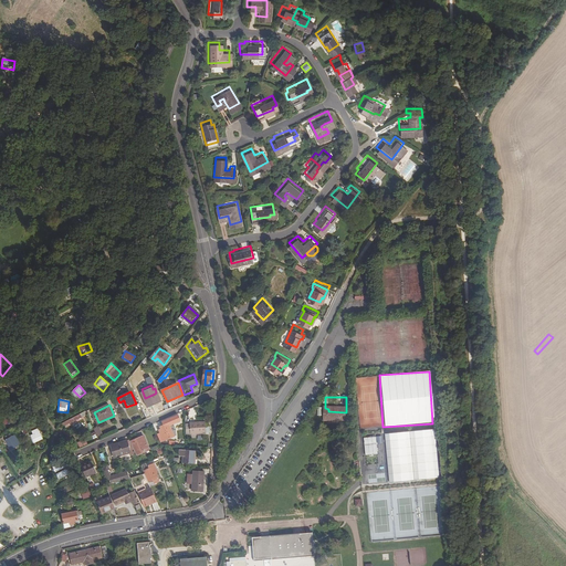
[(67,427),(88,416),(86,412),(63,425),(67,427)]
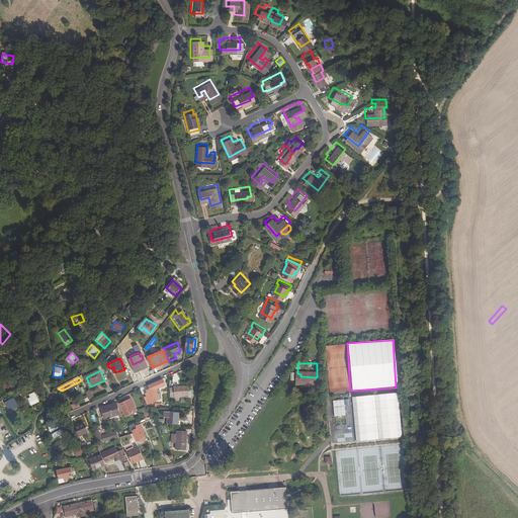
[(104,380),(90,386),(91,390),(105,382),(104,380)]
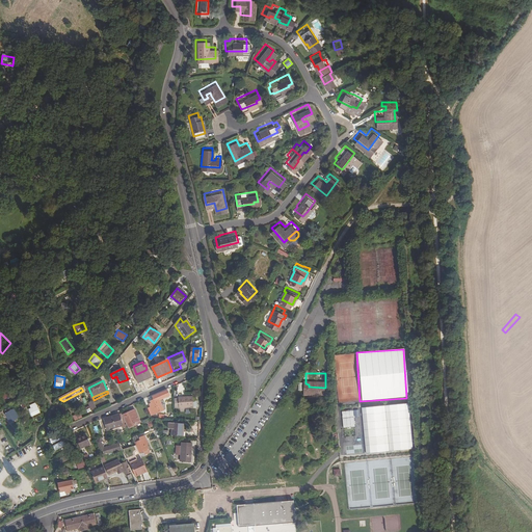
[(155,402),(159,400),(167,397),(168,397),(169,396),(167,391),(153,397),(154,401),(155,402)]
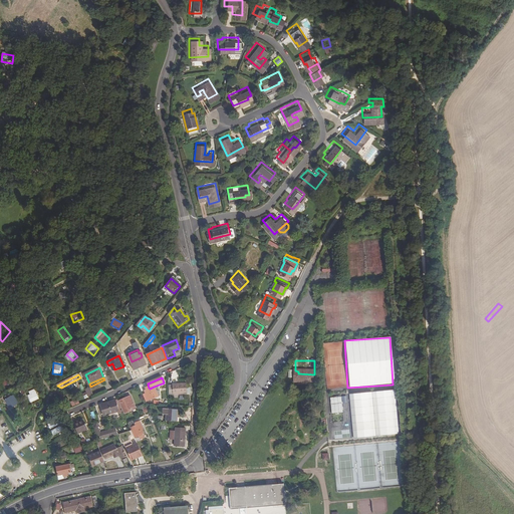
[(77,381),(69,388),(71,391),(79,384),(77,381)]
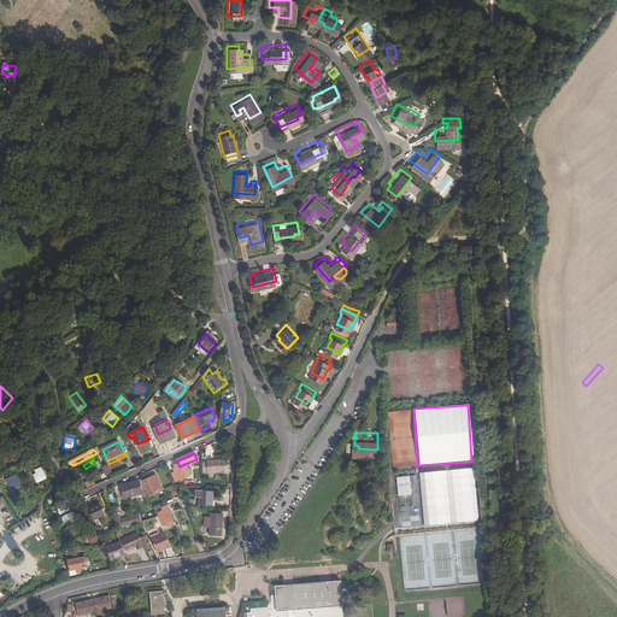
[(225,474),(224,462),(215,463),(215,462),(207,463),(209,464),(203,465),(204,475),(225,474)]
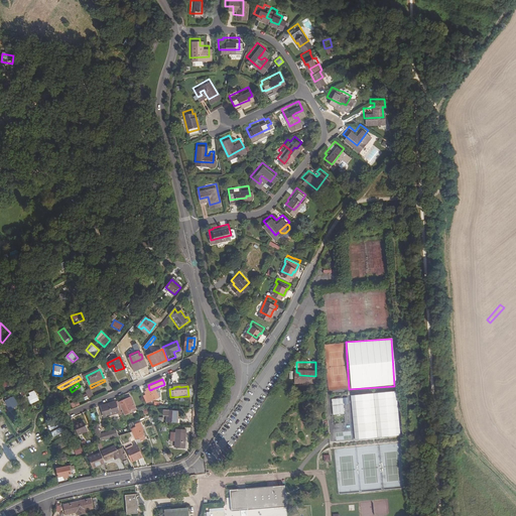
[(150,390),(149,389),(148,389),(149,391),(150,391),(152,394),(146,397),(145,396),(144,396),(147,403),(159,398),(154,388),(150,390)]
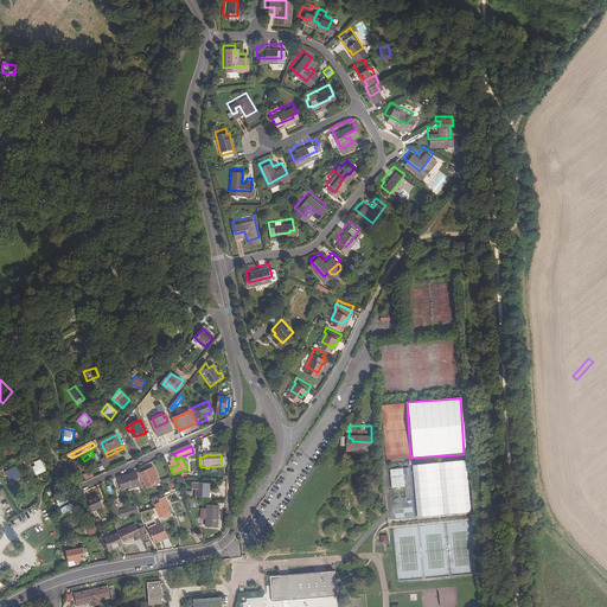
[(46,471),(39,459),(33,462),(34,466),(32,467),(37,475),(46,471)]
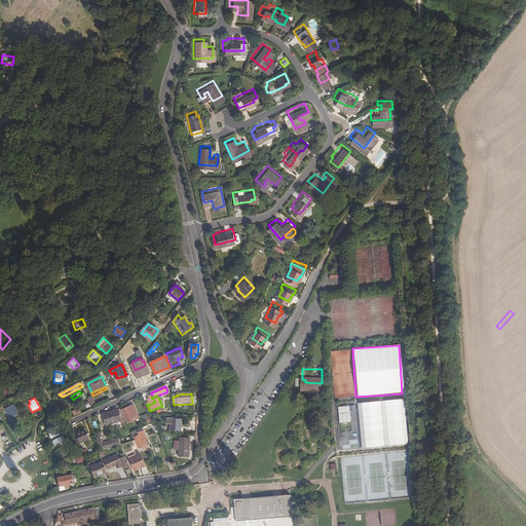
[(409,445),(404,400),(381,403),(386,447),(409,445)]
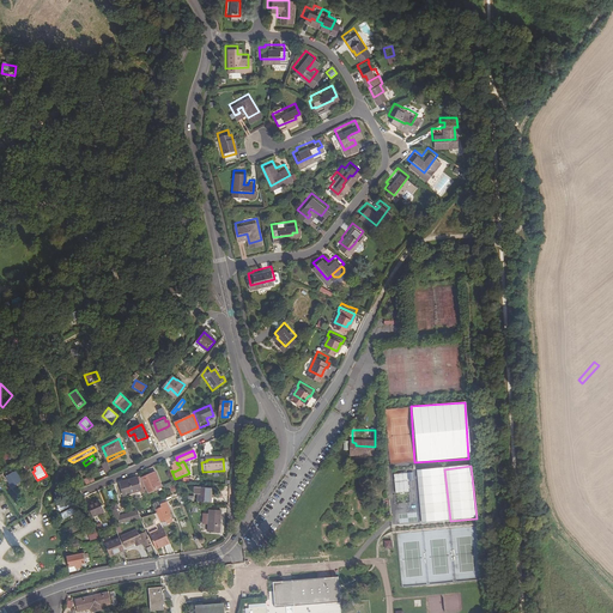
[(423,525),(448,522),(443,469),(417,472),(423,525)]
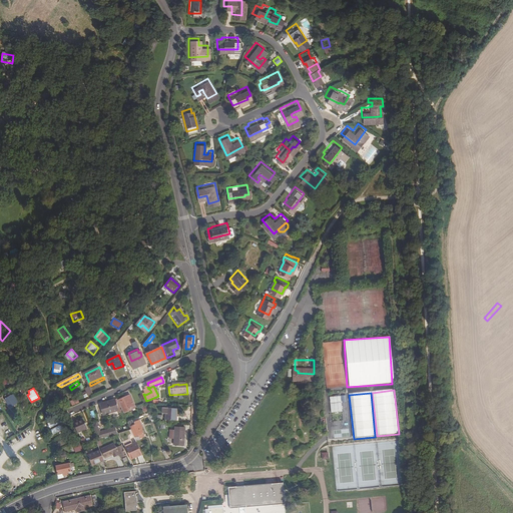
[(19,403),(13,394),(4,399),(10,408),(19,403)]
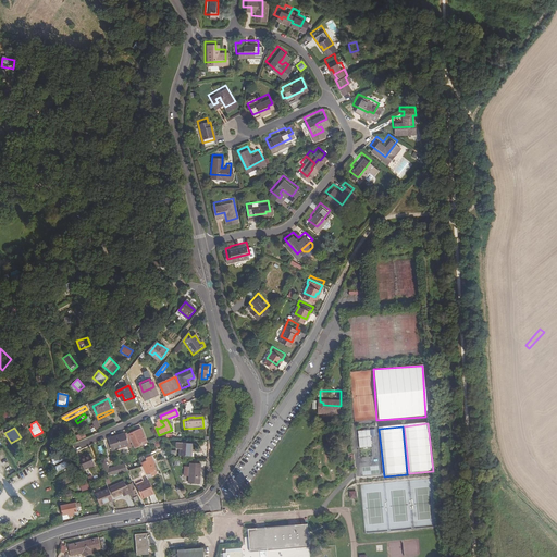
[(147,443),(141,430),(128,435),(135,448),(147,443)]
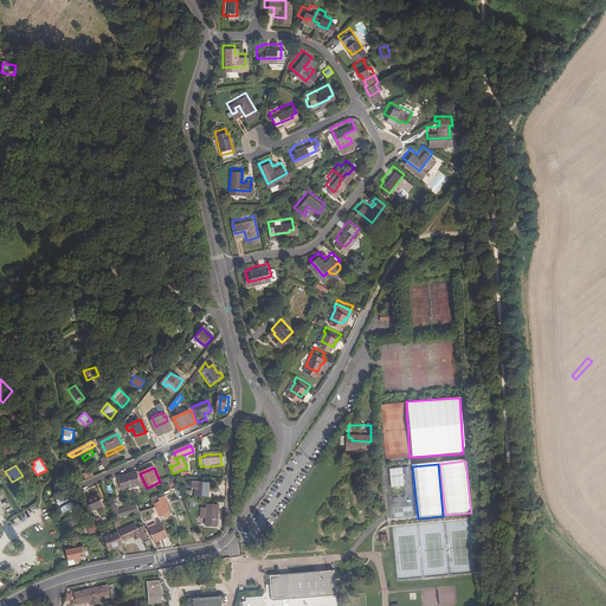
[(403,468),(389,469),(389,488),(404,487),(403,468)]
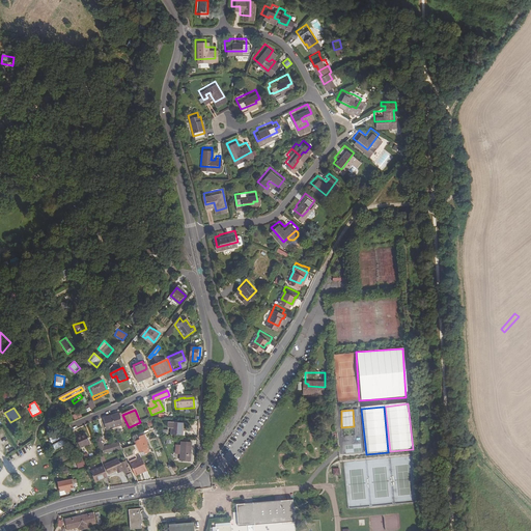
[(121,419),(119,414),(102,419),(103,424),(121,419)]
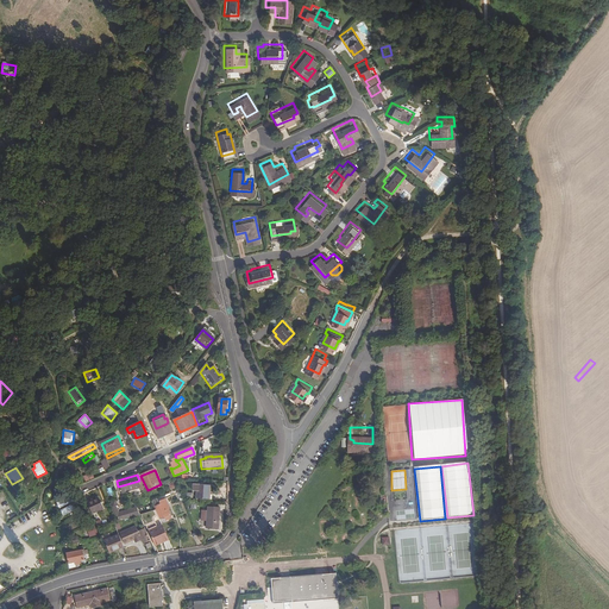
[(139,481),(118,487),(120,494),(138,489),(138,493),(144,491),(139,475),(137,475),(139,481)]
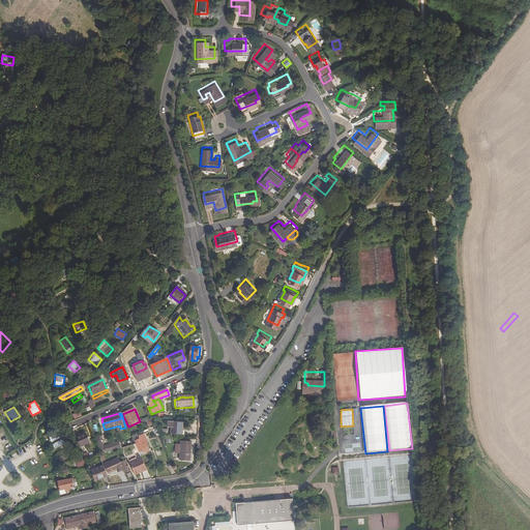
[(183,422),(172,422),(172,435),(182,435),(183,422)]
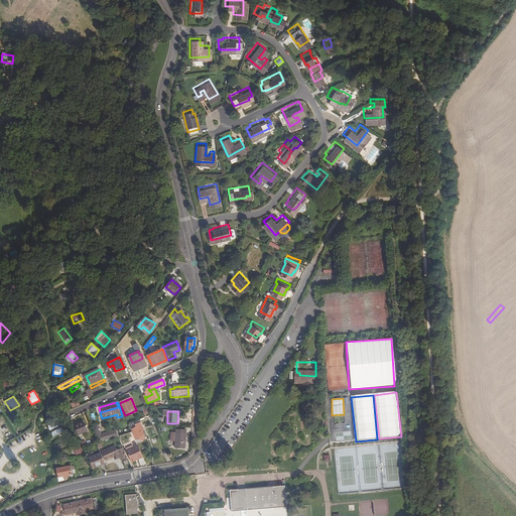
[(60,418),(47,424),(50,430),(63,424),(60,418)]
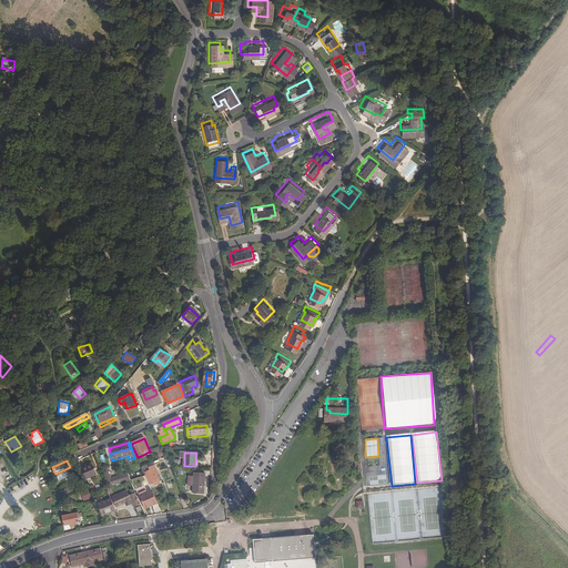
[(97,475),(92,465),(81,468),(85,479),(97,475)]
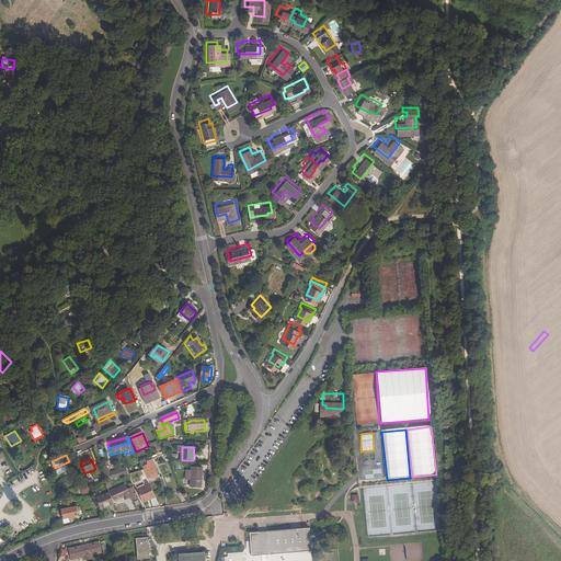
[(151,476),(157,473),(155,469),(156,468),(152,459),(147,461),(148,465),(142,467),(147,478),(151,476)]
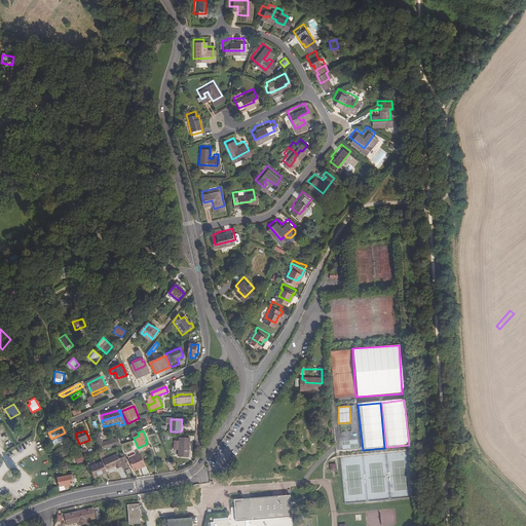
[(66,434),(51,440),(54,446),(68,440),(66,434)]
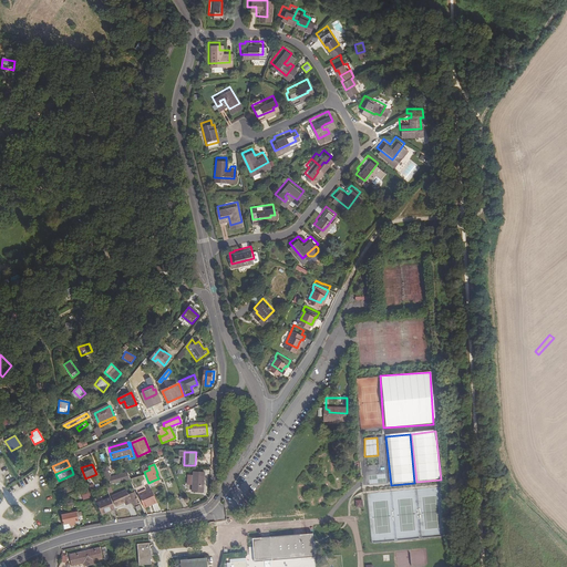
[(109,485),(129,480),(126,473),(111,478),(109,472),(110,472),(109,467),(102,471),(109,485)]
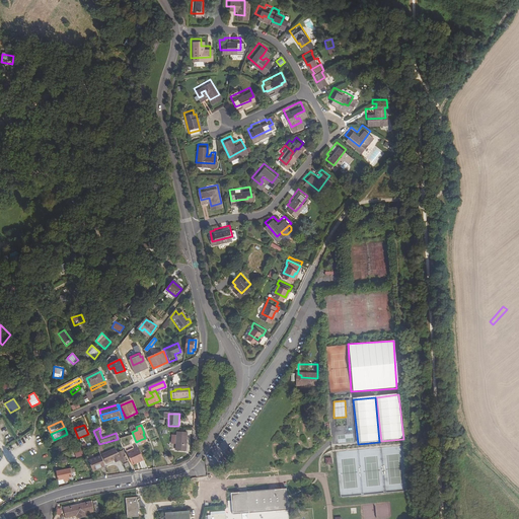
[(187,434),(177,433),(176,451),(186,452),(187,434)]
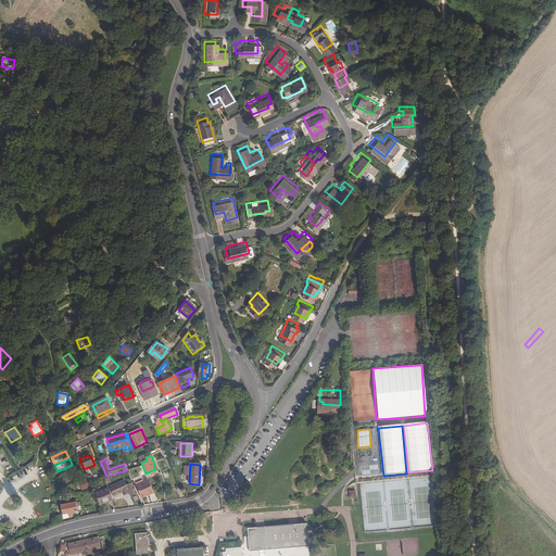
[(78,482),(81,491),(89,488),(86,479),(78,482)]
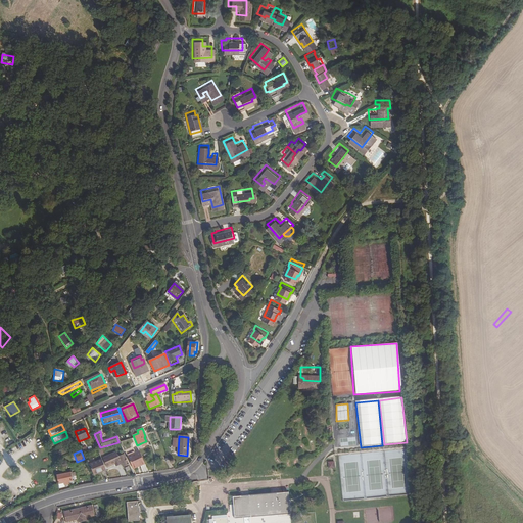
[(121,463),(122,464),(123,468),(129,465),(123,453),(122,453),(123,455),(117,457),(116,453),(103,459),(103,460),(103,461),(106,468),(115,464),(115,465),(121,463)]
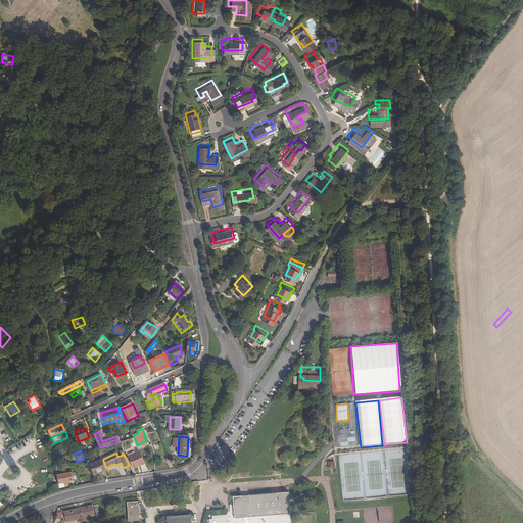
[(140,464),(140,466),(144,464),(140,453),(135,454),(128,457),(132,467),(140,464)]
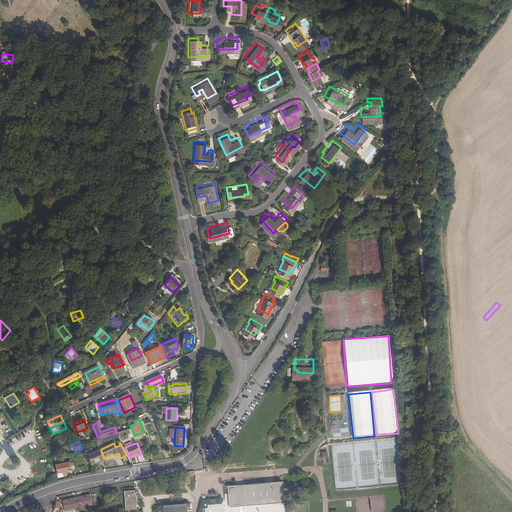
[(98,461),(99,462),(103,461),(99,450),(87,455),(88,458),(91,464),(98,461)]
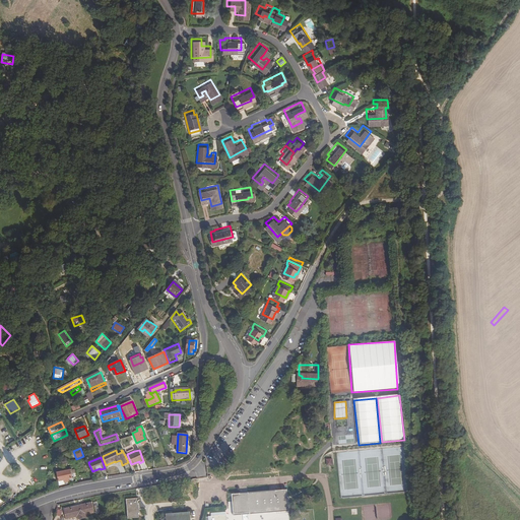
[(70,480),(72,479),(74,478),(71,470),(57,474),(61,486),(66,484),(65,483),(70,481),(70,480)]
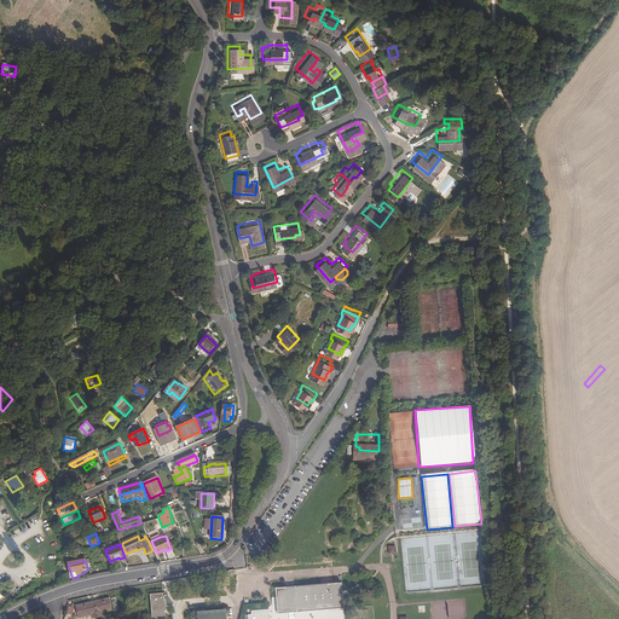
[(278,615),(343,609),(341,584),(275,590),(278,615)]
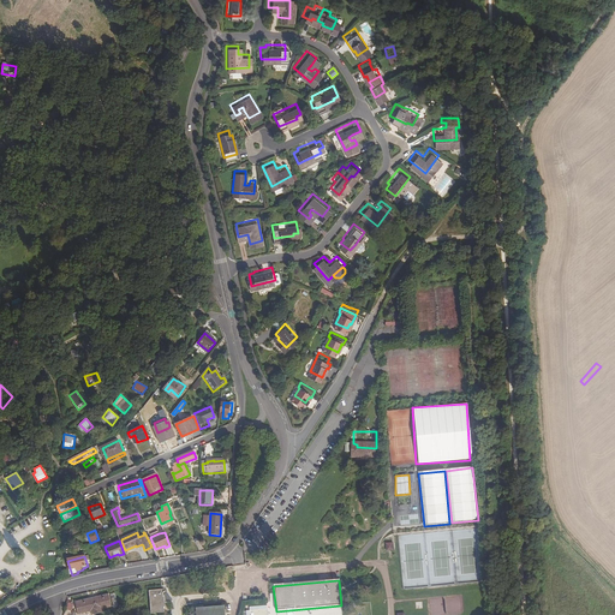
[(162,590),(148,590),(149,614),(163,613),(162,590)]
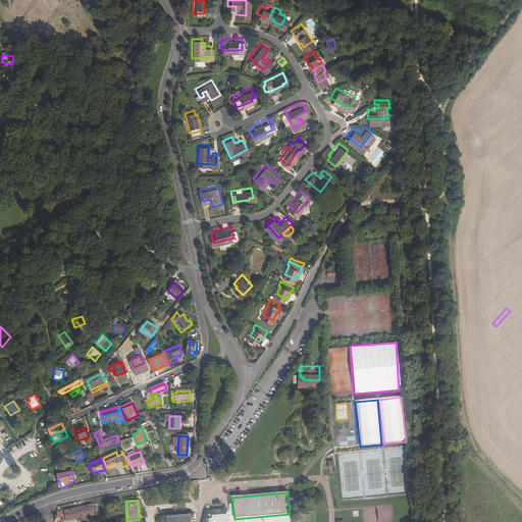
[(377,506),(377,521),(384,521),(394,521),(393,506),(377,506)]
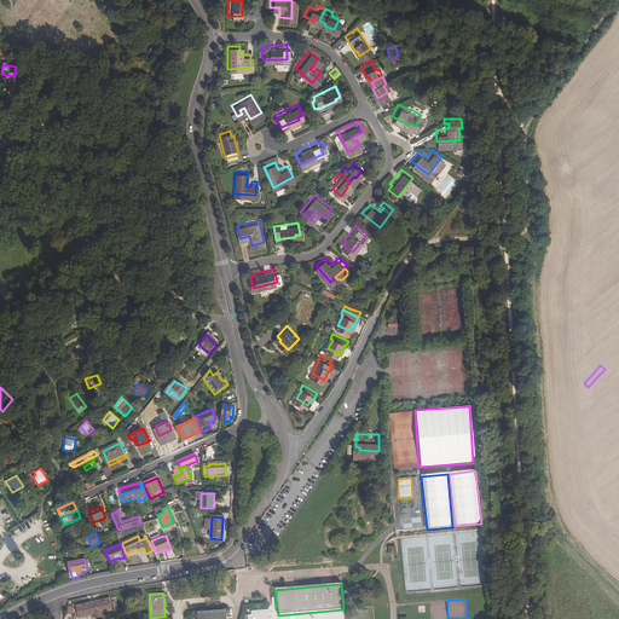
[(114,606),(80,614),(81,618),(93,615),(93,618),(106,614),(106,613),(115,611),(114,606)]
